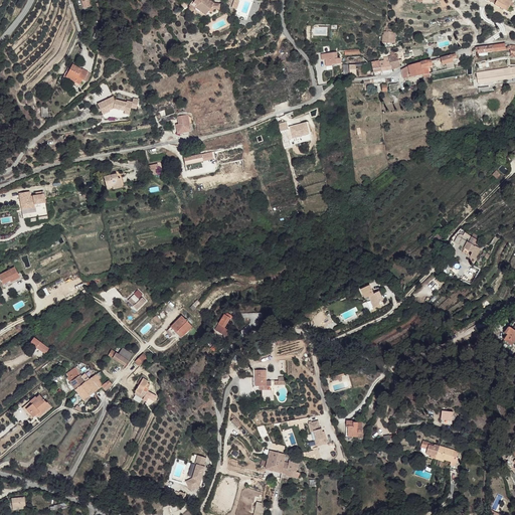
[(90,0),(83,0),(84,1),(81,2),(83,9),(93,6),(90,0)]
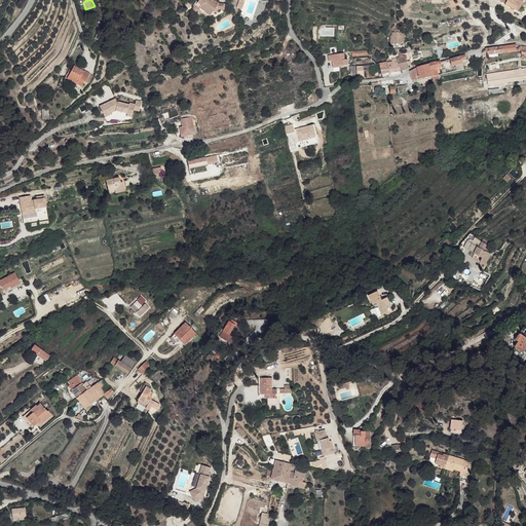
[(197,0),(194,4),(197,7),(200,5),(207,11),(209,9),(212,11),(215,8),(217,10),(222,10),(223,5),(217,4),(214,2),(213,3),(209,0),(197,0)]
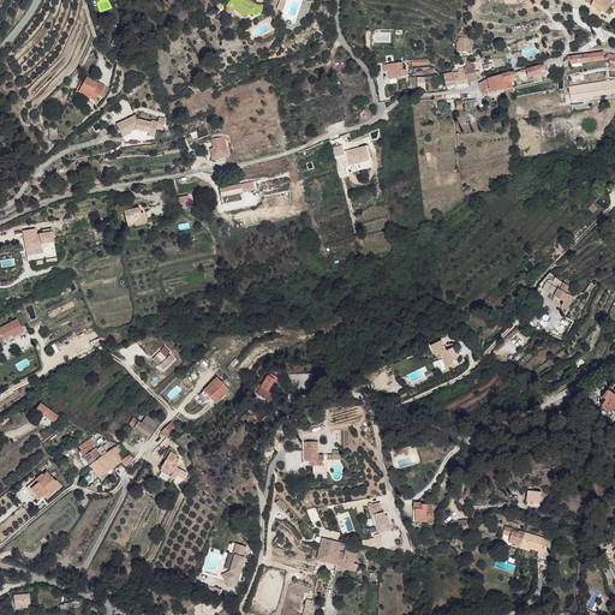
[(458,43),(458,55),(472,55),(472,43),(458,43)]
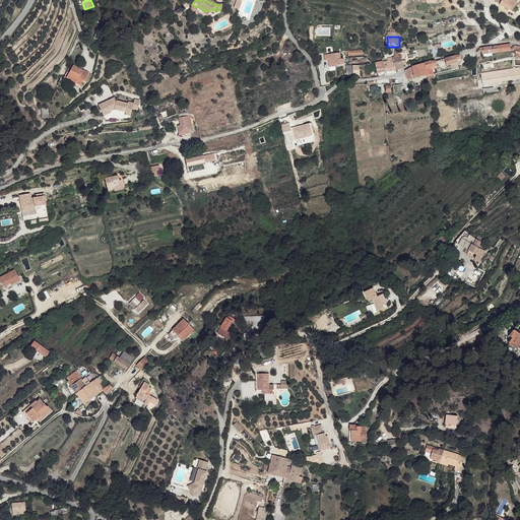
[(115,45),(111,42),(107,47),(110,50),(115,45)]
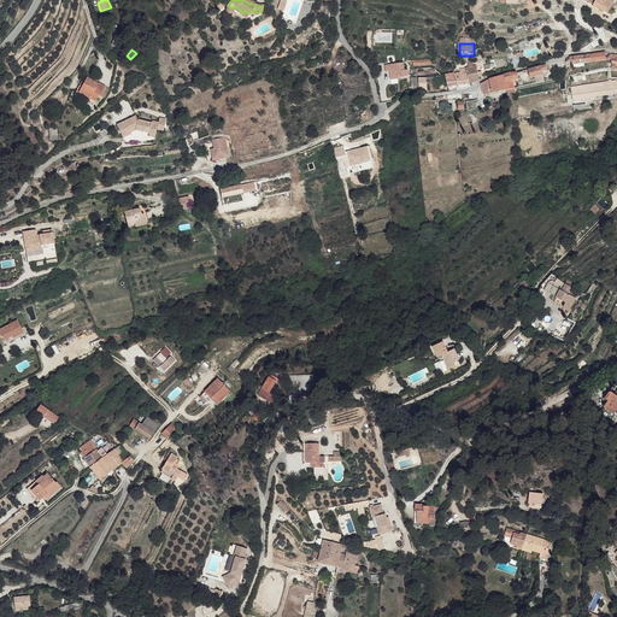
[(605,53),(571,57),(573,64),(611,59),(612,68),(616,69),(616,56),(611,56),(611,57),(606,58),(605,53)]
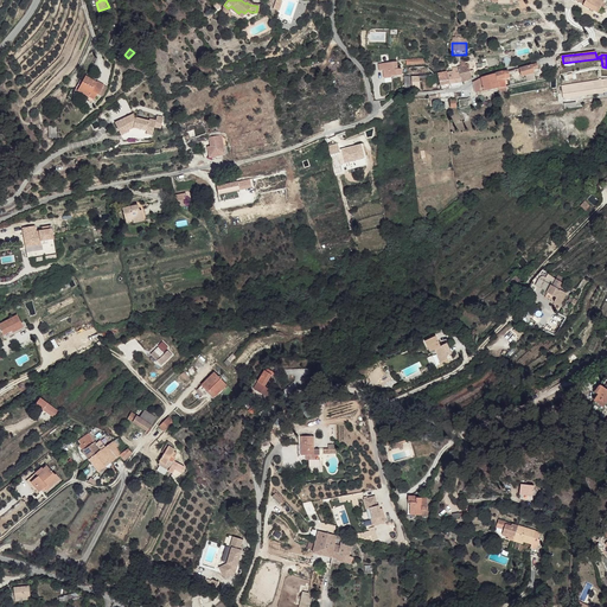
[(461,66),(457,66),(464,84),(472,80),(472,75),(474,75),(473,71),(471,72),(468,64),(466,65),(465,61),(460,62),(461,66)]
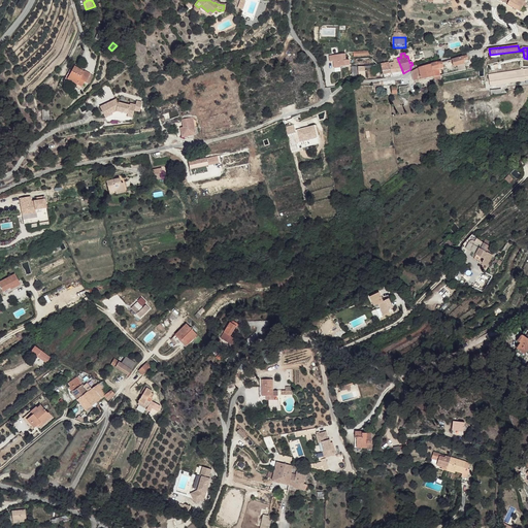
[(462,57),(452,60),(455,66),(458,65),(458,66),(461,65),(462,67),(465,66),(464,62),(462,57)]
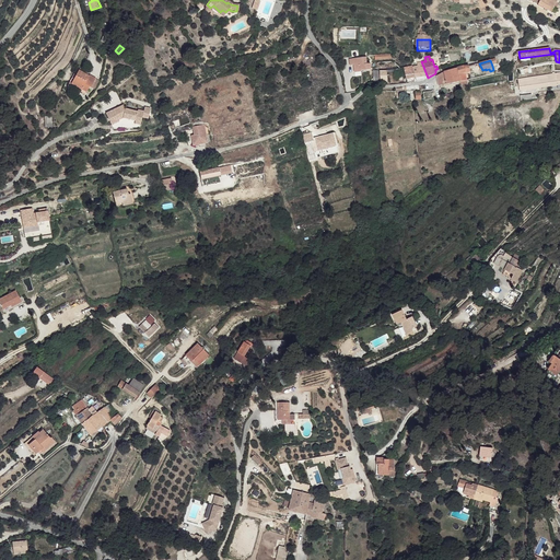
[(418,66),(413,67),(416,78),(422,79),(428,78),(421,61),(417,62),(418,66)]
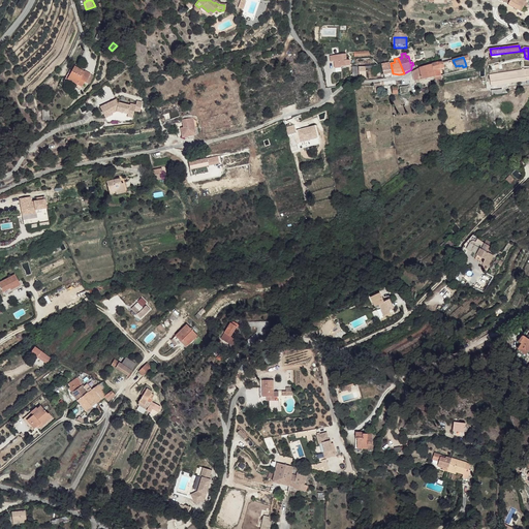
[(437,63),(432,64),(433,70),(427,71),(421,73),(422,80),(435,76),(441,75),(440,70),(438,70),(437,68),(444,67),(443,62),(437,63)]
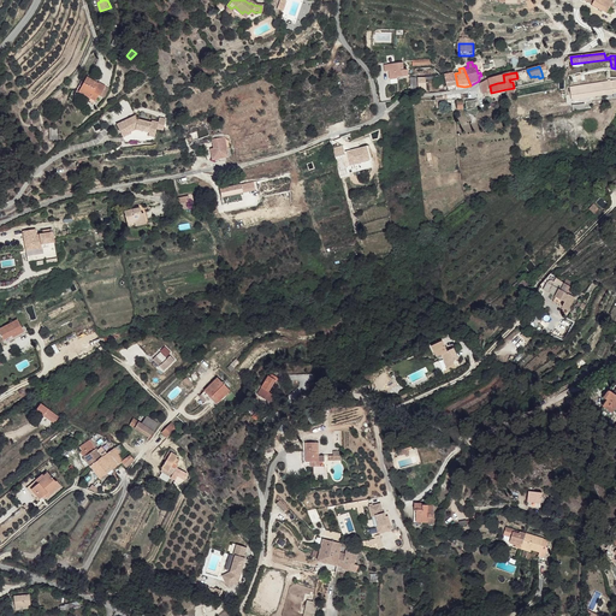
[(455,73),(444,75),(446,87),(457,86),(455,73)]
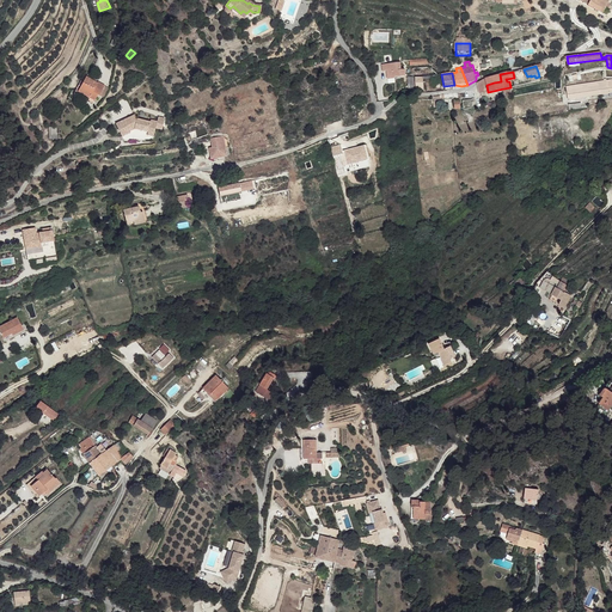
[(485,78),(477,84),(479,95),(485,93),(488,92),(487,85),(494,83),(493,77),(485,78)]
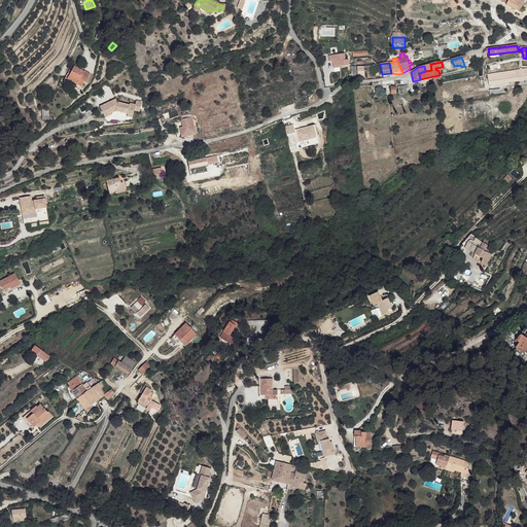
[(526,70),(487,76),(489,85),(526,80),(526,70)]
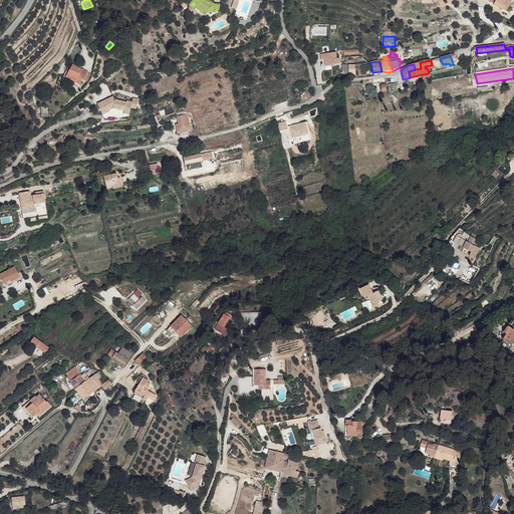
[(69,69),(63,82),(77,88),(80,83),(82,84),(86,75),(80,73),(78,76),(75,74),(76,72),(69,69)]
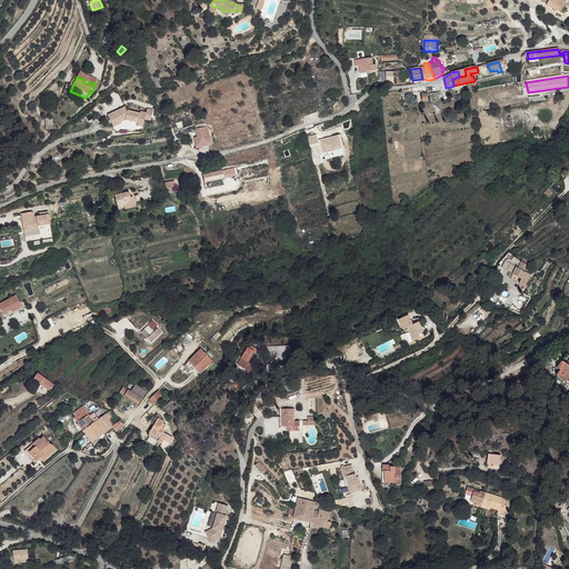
[(186,107),(171,111),(172,117),(187,111),(186,107)]
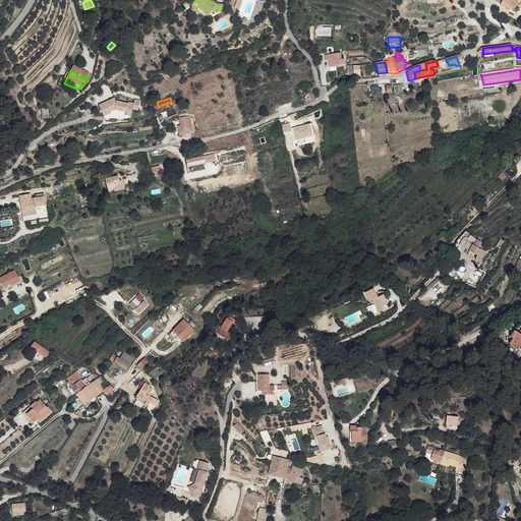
[(111,101),(99,108),(106,118),(112,114),(111,113),(115,111),(128,112),(127,116),(132,116),(133,109),(139,110),(140,101),(134,100),(134,103),(128,103),(128,104),(117,103),(116,101),(113,104),(111,101)]
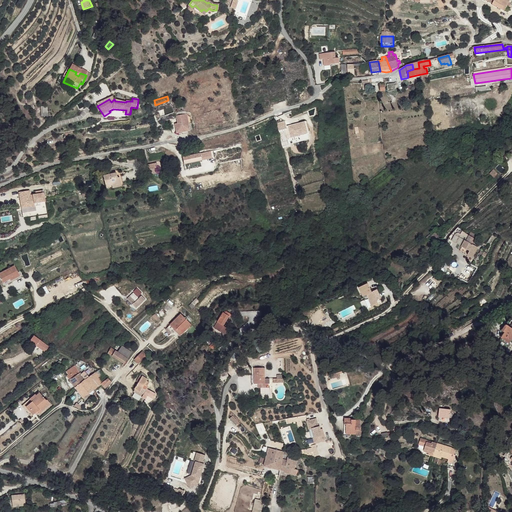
[(178,123),(175,123),(176,126),(176,129),(176,132),(190,130),(188,116),(177,118),(178,123)]
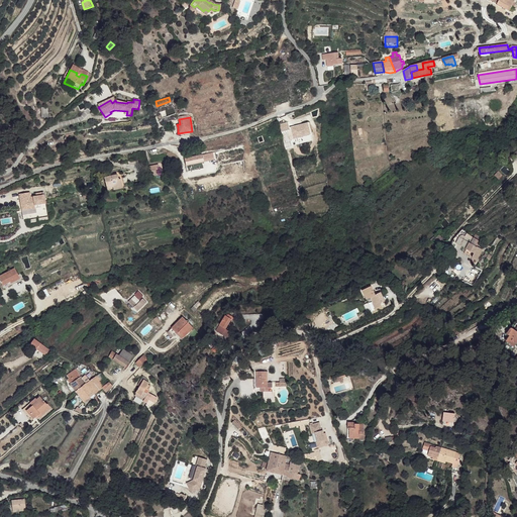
[(244,143),(185,159),(187,166),(245,150),(244,143)]
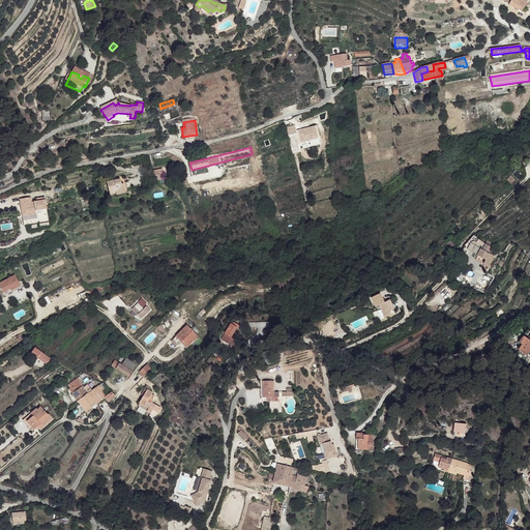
[(252,162),(193,176),(196,187),(203,185),(205,194),(256,181),(252,162)]
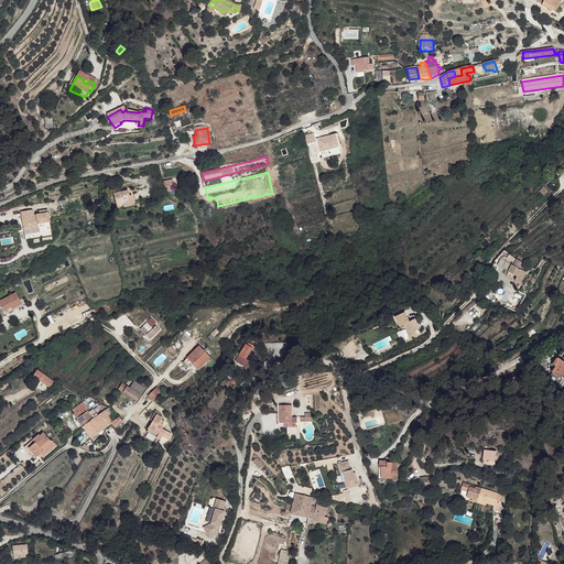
[(544,186),(540,190),(544,195),(549,192),(544,186)]
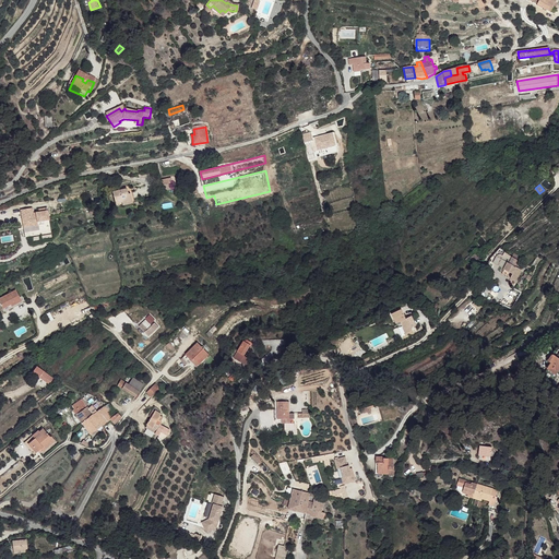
[(123,188),(110,191),(113,203),(129,200),(127,193),(125,193),(123,188)]
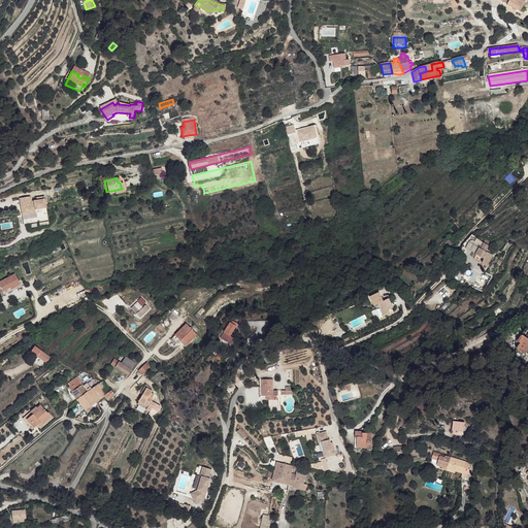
[(97,194),(84,197),(86,203),(98,200),(97,198),(99,198),(97,194)]
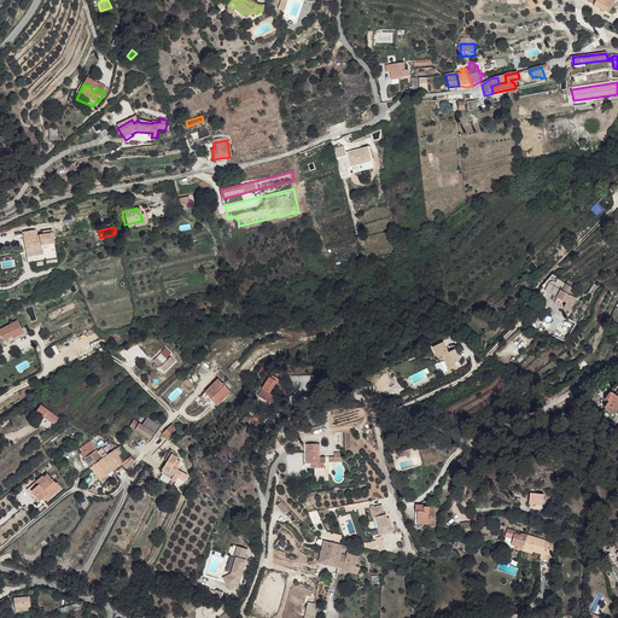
[(35,229),(22,232),(25,251),(48,249),(48,245),(54,244),(52,231),(44,231),(44,235),(40,235),(40,237),(38,238),(36,235),(35,229)]
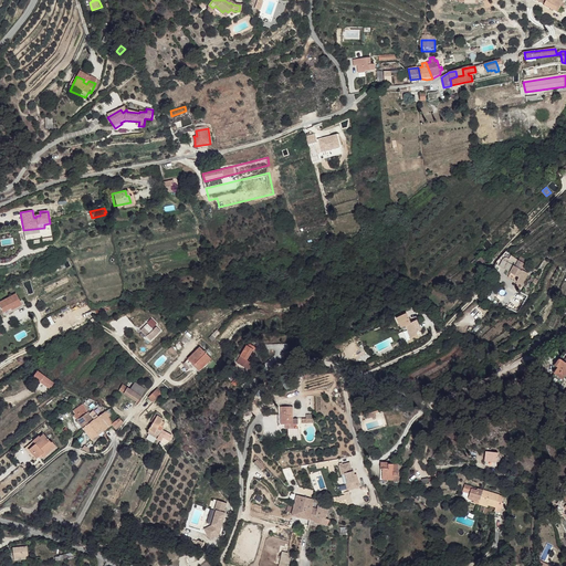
[(491,236),(488,239),(493,245),(498,241),(494,237),(493,238),(491,236)]
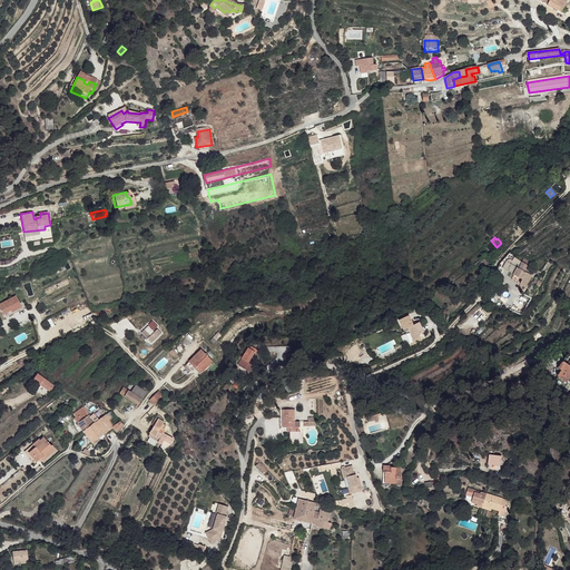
[(521,264),(514,261),(509,272),(523,278),(521,284),(530,288),(536,277),(538,272),(529,267),(521,264)]
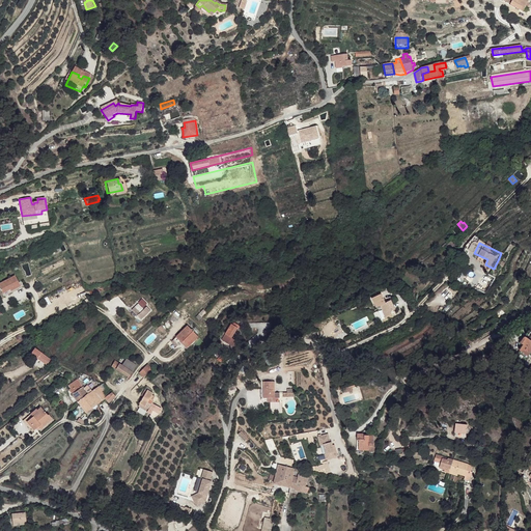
[(15,273),(2,279),(6,287),(8,286),(14,296),(24,290),(15,273)]
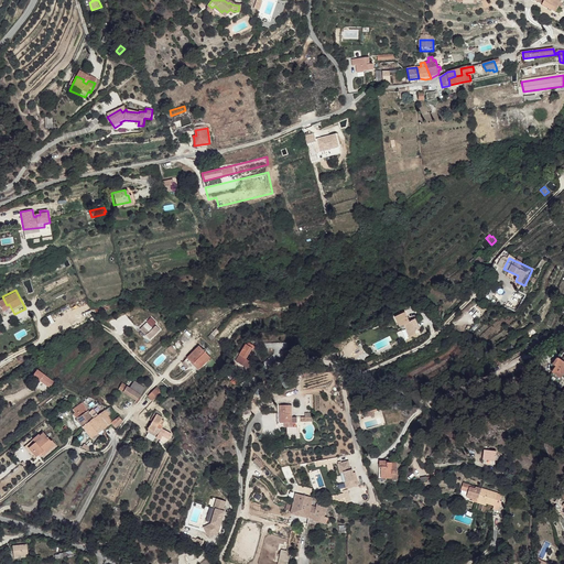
[(405,312),(397,316),(402,326),(407,324),(411,322),(405,312)]
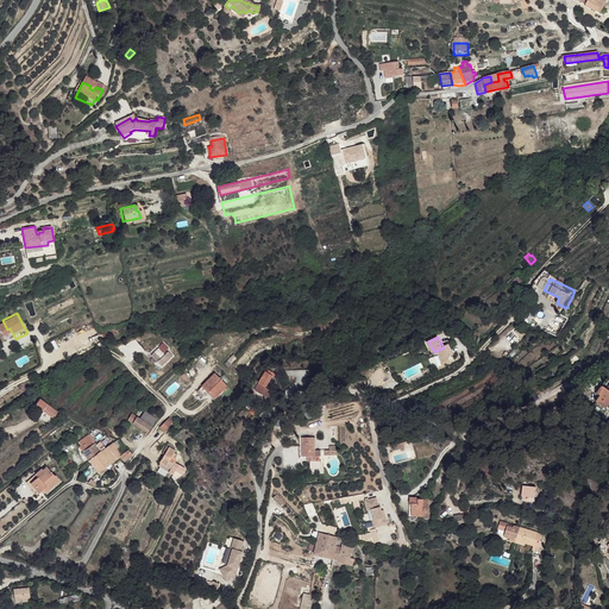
[(444,347),(439,350),(445,363),(452,359),(445,346),(444,347)]
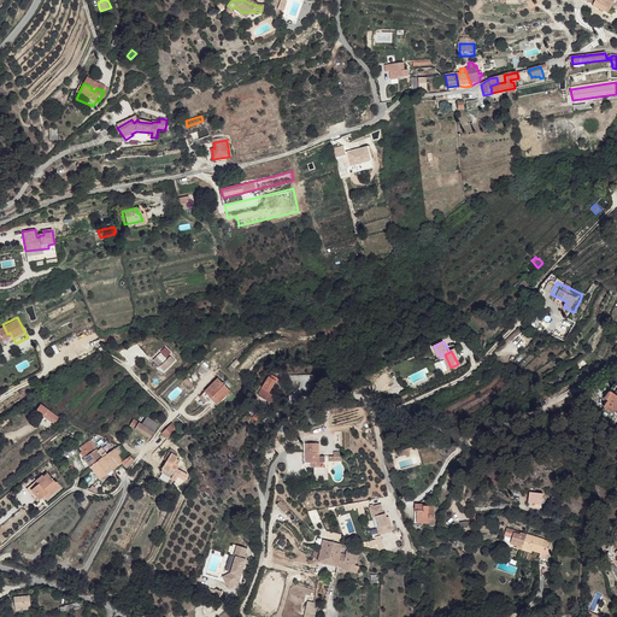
[(176,364),(171,359),(168,363),(162,356),(158,359),(164,366),(160,370),(164,374),(176,364)]
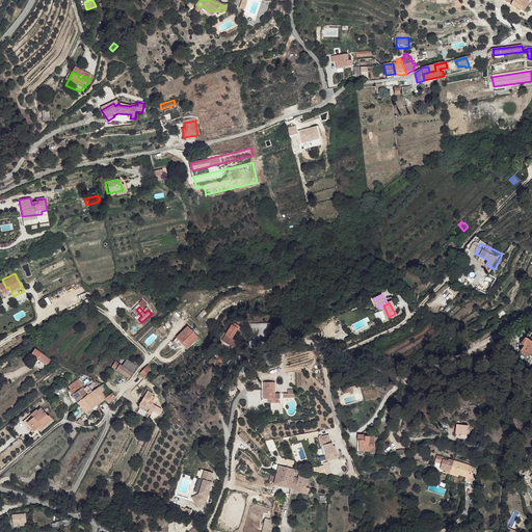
[(136,310),(133,312),(138,319),(141,316),(136,310)]
